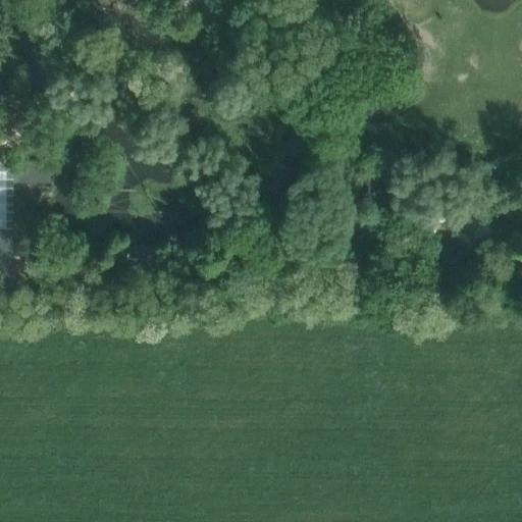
[(40,36),(34,42),(43,48),(55,50),(54,42),(54,40),(40,36)]
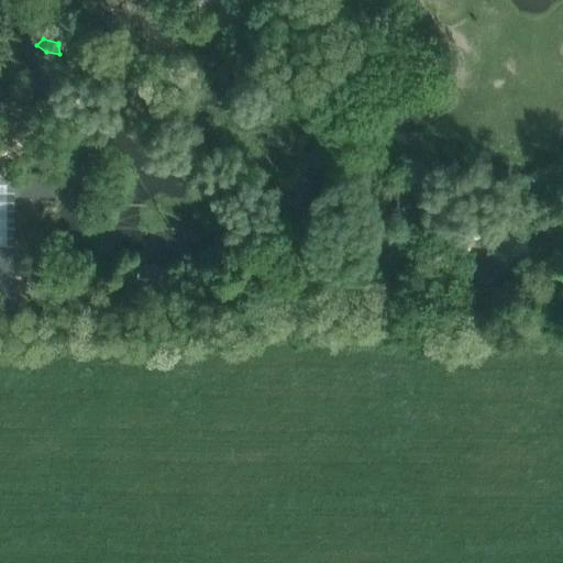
[(0,297),(14,298),(14,196),(54,196),(54,174),(0,174),(0,297)]
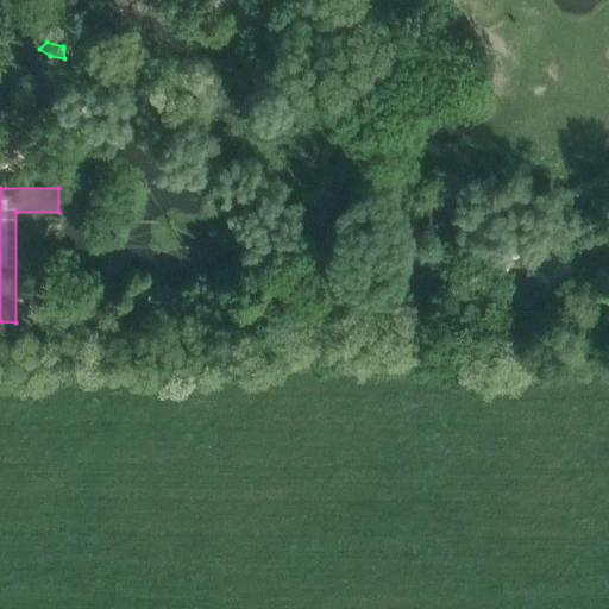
[(176,292),(152,292),(151,307),(176,308),(176,292)]
